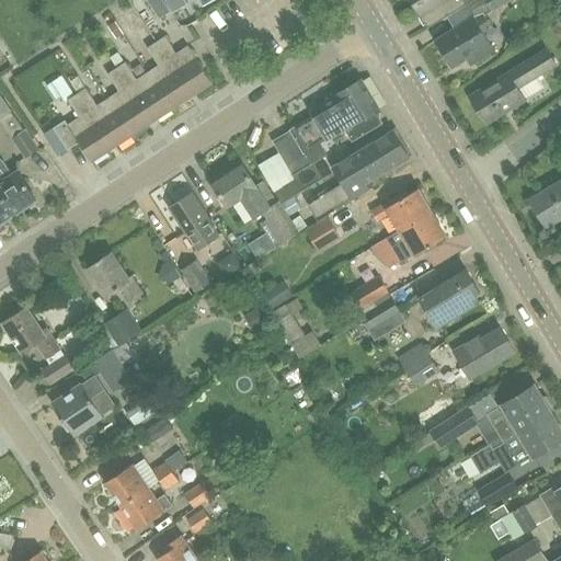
[(162,0),(146,0),(159,19),(171,11),(162,0)]
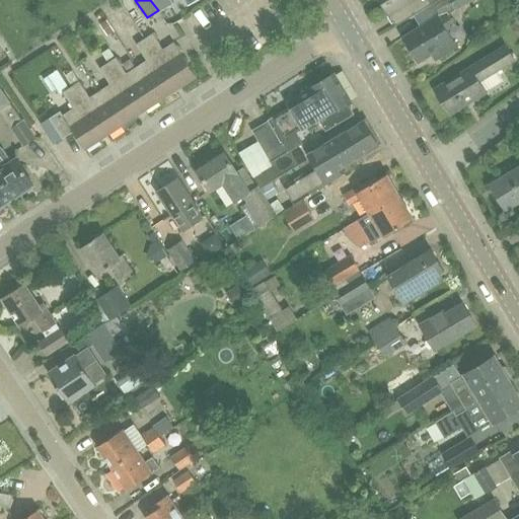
[(152,0),(159,11),(171,4),(169,0),(152,0)]
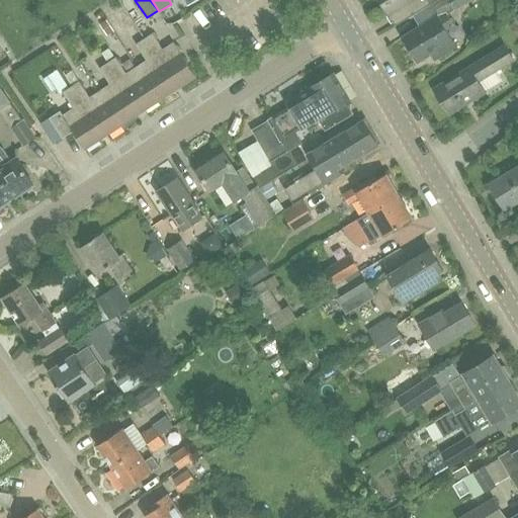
[(379,0),(396,25),(412,15),(437,0),(379,0)]
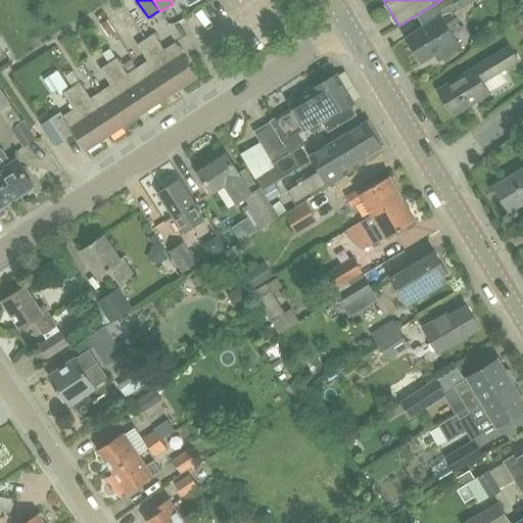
[(423,26),(406,37),(421,62),(435,53),(438,59),(460,46),(449,30),(458,25),(452,13),(474,0),(441,0),(416,15),(423,26)]
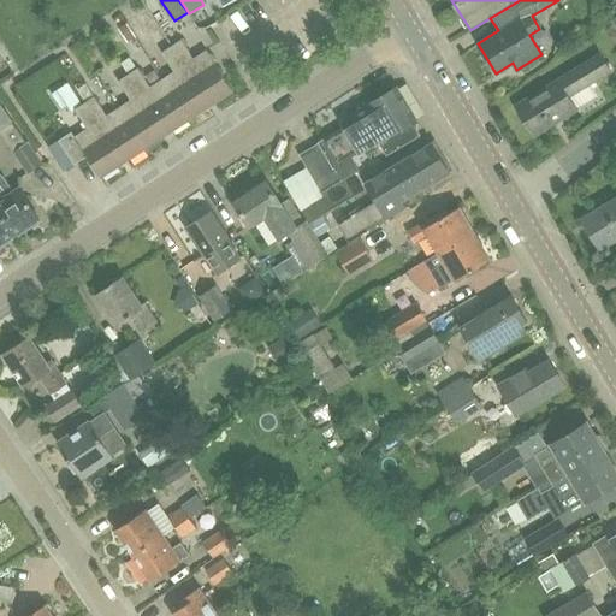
[(128,24),(119,30),(128,42),(135,36),(128,24)]
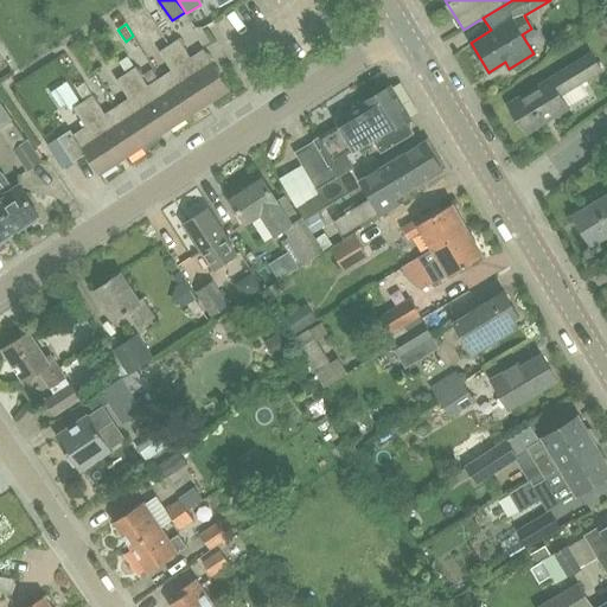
[(176,39),(166,45),(205,104),(227,90),(200,50),(189,58),(176,39)]
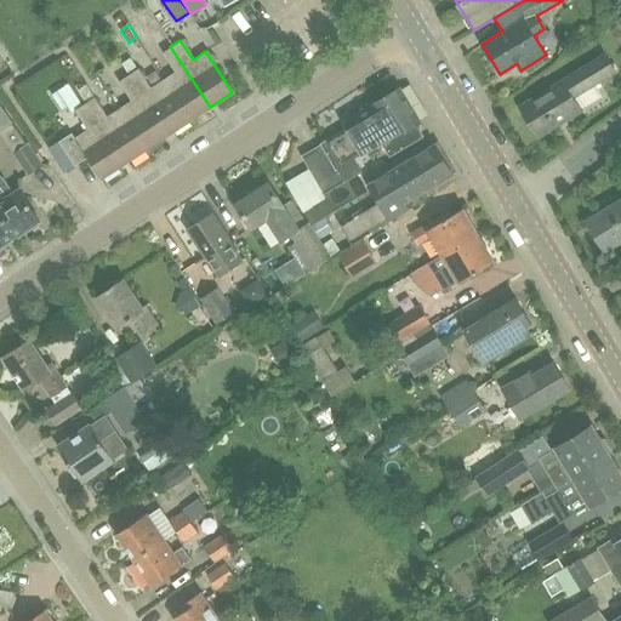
[(174,72),(161,80),(188,121),(210,107),(170,46),(161,52),(174,72)]
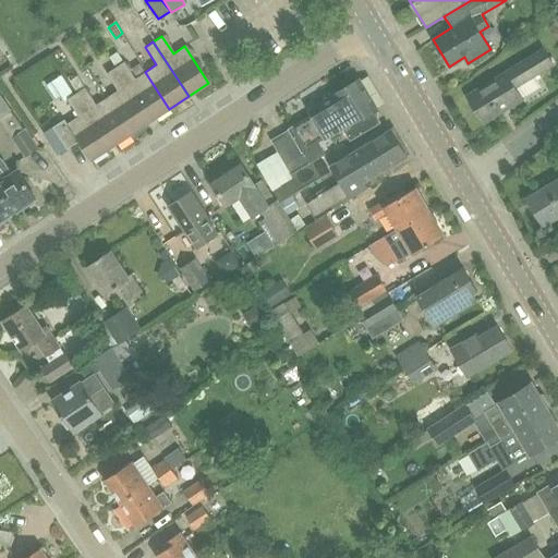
[(523,61),(469,95),(484,121),(521,98),(513,86),(532,75),(552,63),(543,49),(523,61)]
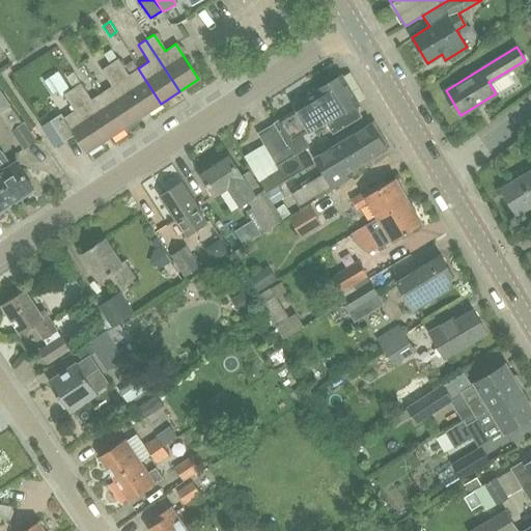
[(116,59),(108,64),(142,116),(161,104),(138,68),(127,76),(116,59)]
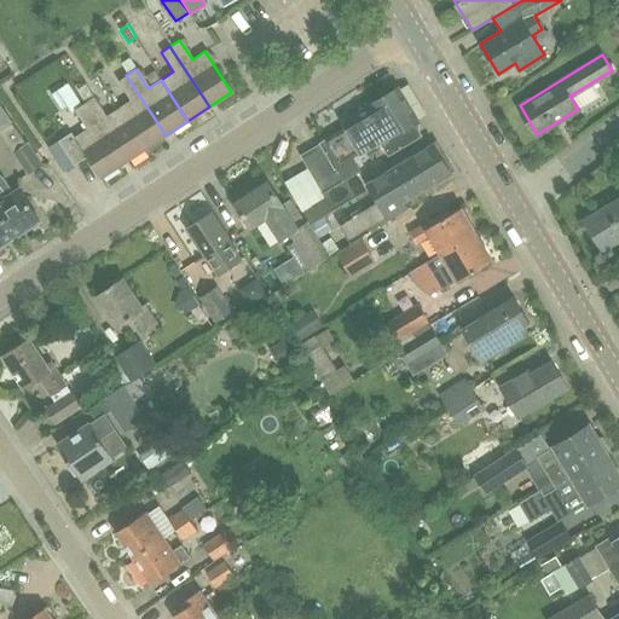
[(129,100),(116,109),(143,150),(166,136),(126,75),(116,81),(129,100)]
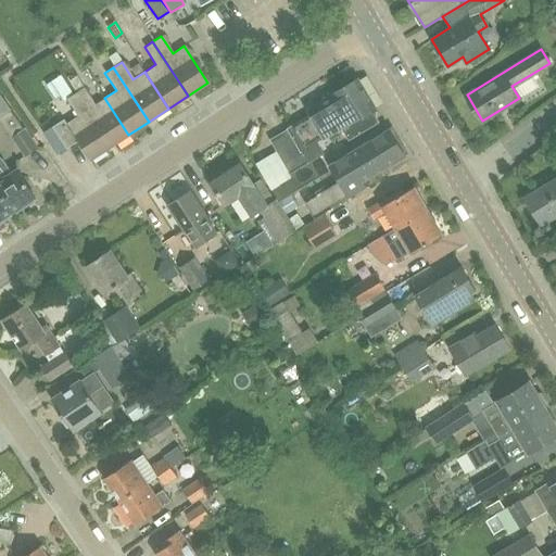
[(288,127),(268,139),(292,177),(272,190),(276,198),(278,200),(327,171),(317,156),(324,153),(317,141),(341,127),(346,137),(352,138),(379,122),(373,111),(377,109),(359,78),(332,93),(332,92),(306,108),(311,114),(288,127)]
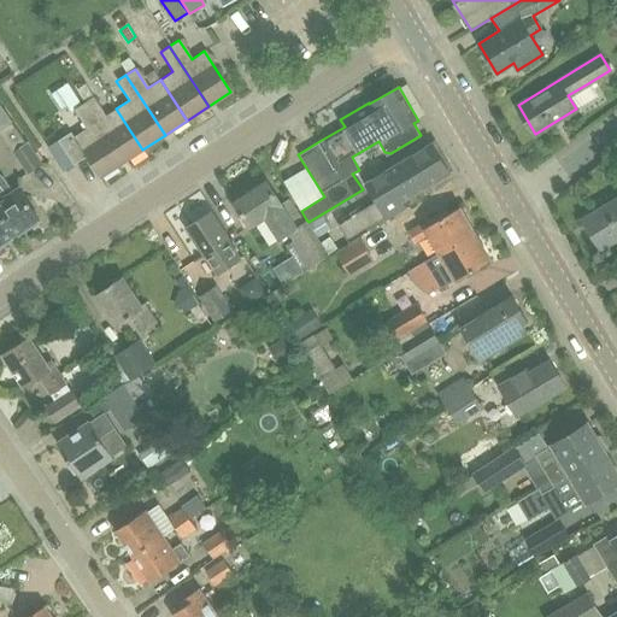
[(90,97),(81,104),(82,105),(121,164),(142,150),(116,109),(104,116),(90,97)]
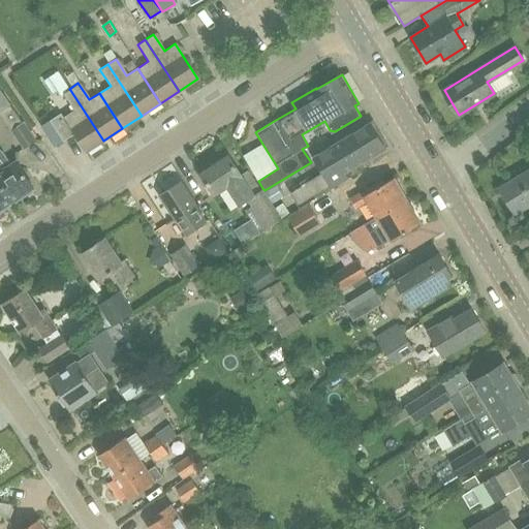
[(59,114),(50,120),(63,141),(73,134),(85,153),(103,141),(70,90),(69,89),(61,94),(62,95),(72,111),(62,118),(59,114)]
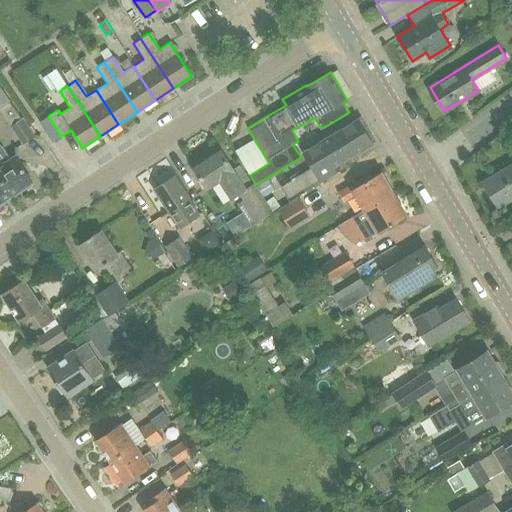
[(2,107),(0,108),(0,110),(11,126),(14,124),(21,118),(10,102),(2,107)]
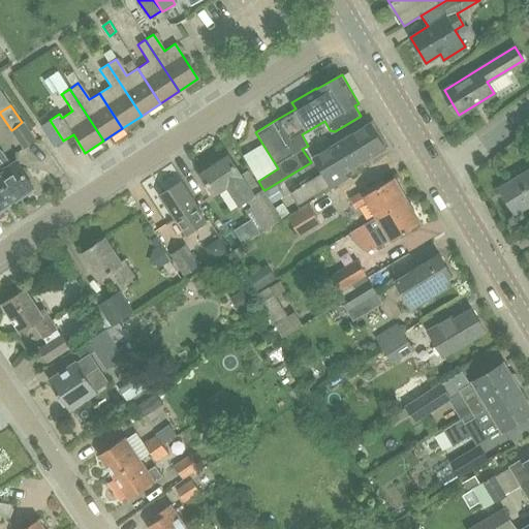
[(11,130),(10,130),(10,131),(24,149),(36,139),(37,139),(24,121),(23,121),(22,122),(14,128),(11,130)]
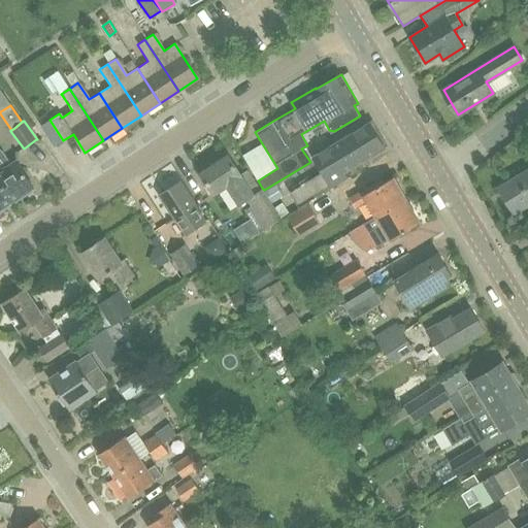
[(324,172),(290,192),(299,206),(370,163),(366,158),(382,149),(367,124),(340,139),(340,140),(314,157),(324,172)]
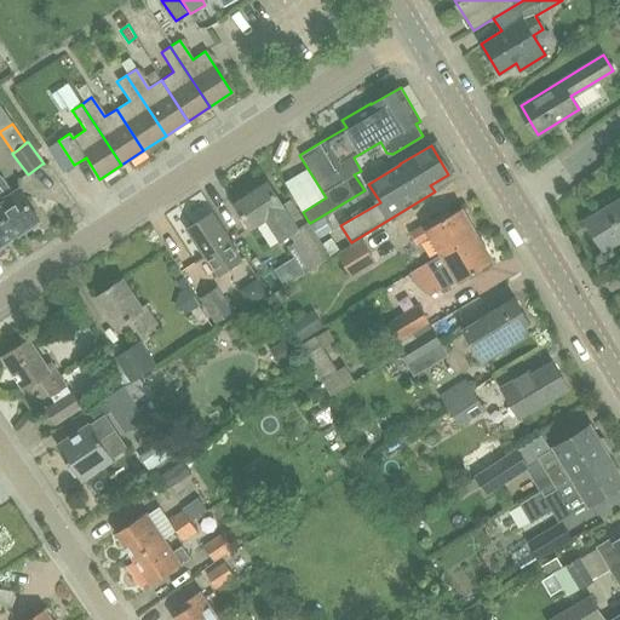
[(0,217),(12,236),(36,219),(17,190),(12,193),(3,177),(0,174),(0,217)]
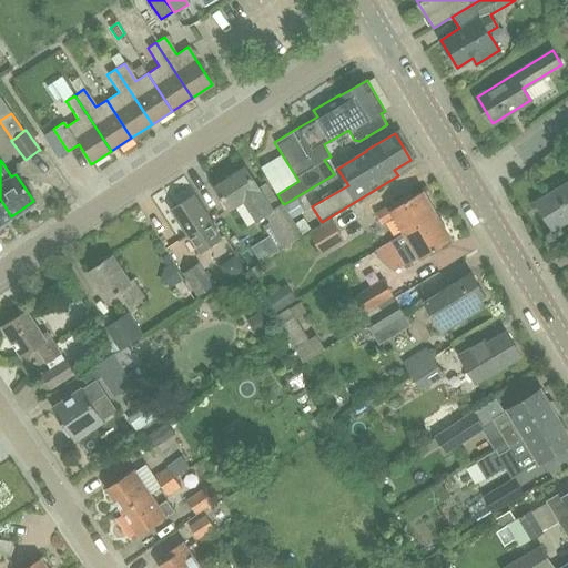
[(216,184),(214,185),(230,209),(244,200),(257,220),(260,217),(280,249),(304,234),(293,217),(285,206),(284,204),(282,202),(280,203),(266,183),(260,188),(245,165),(229,176),(224,173),(216,179),(216,184)]
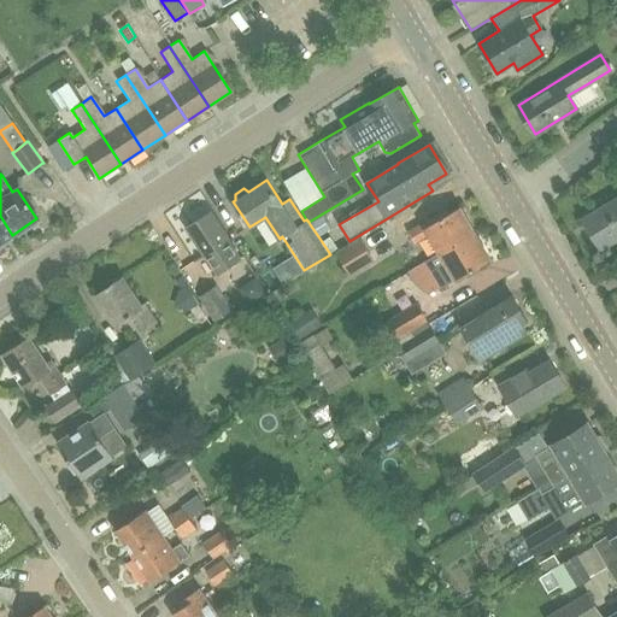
[(616,198),(582,218),(591,234),(589,236),(594,245),(597,245),(600,250),(616,239),(616,198)]
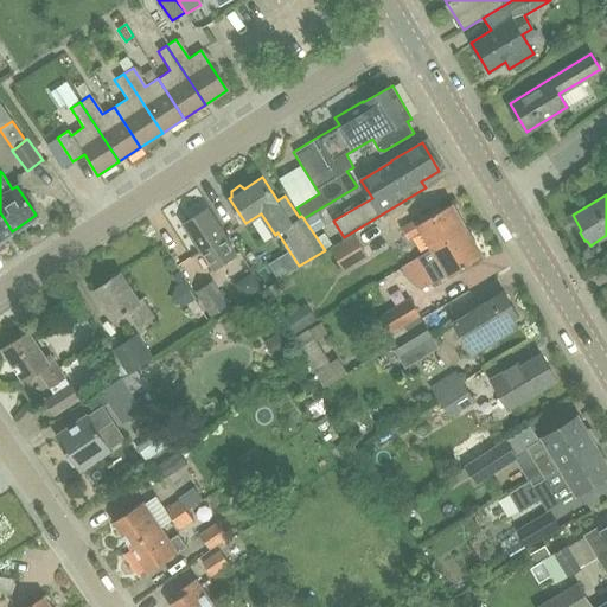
[(435,209),(402,229),(408,240),(422,231),(432,248),(432,249),(467,228),(452,203),(438,212),(435,209)]
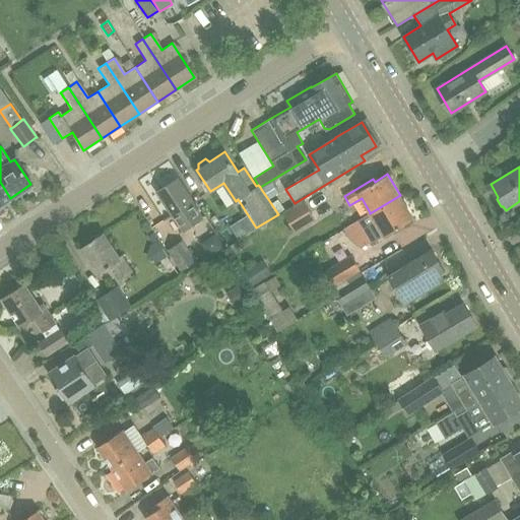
[(179,178),(156,192),(173,215),(183,231),(202,217),(193,202),(194,201),(179,178)]
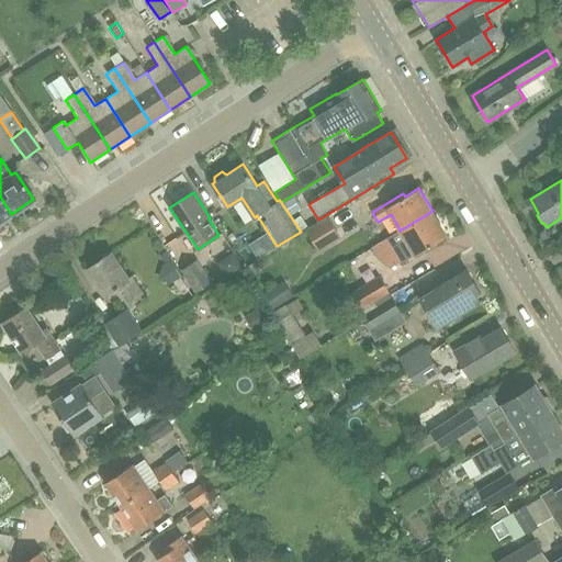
[(0,197),(0,224),(9,220),(7,216),(11,214),(0,197)]
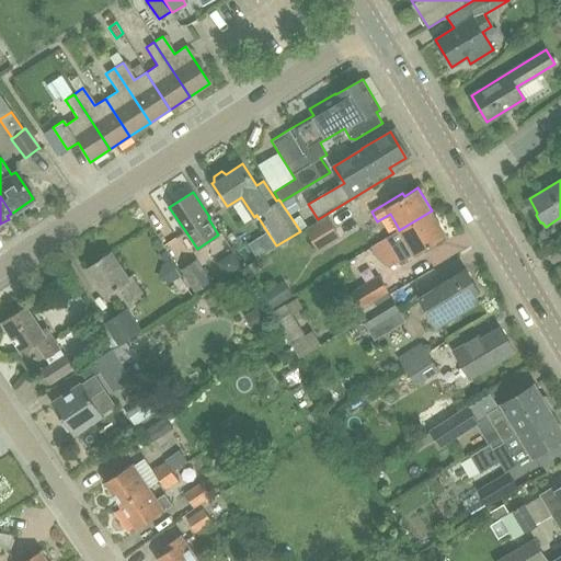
[(293,197),(282,204),(289,215),(299,209),(293,197)]
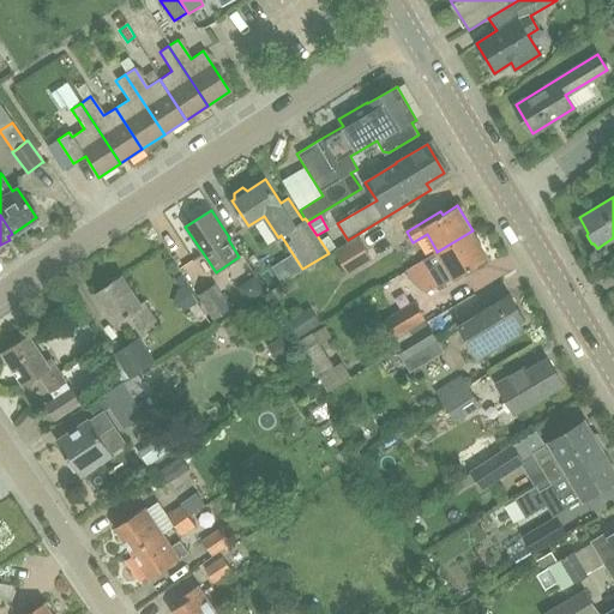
[(423,260),(407,272),(411,282),(426,293),(438,286),(439,287),(451,280),(488,258),(473,230),(437,252),(437,251),(434,252),(422,260),(423,260)]
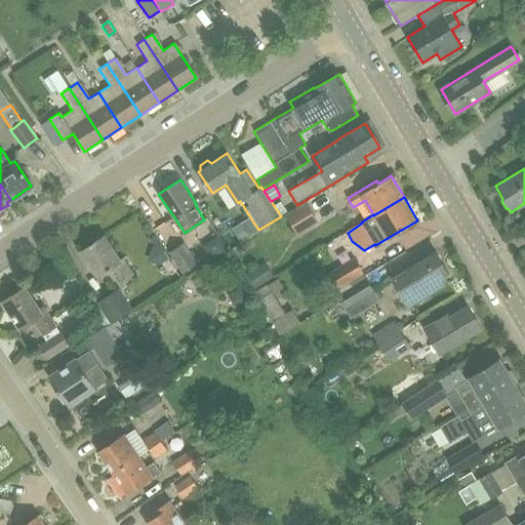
[(307,202),(286,215),(297,234),(312,226),(308,218),(314,214),(307,202)]
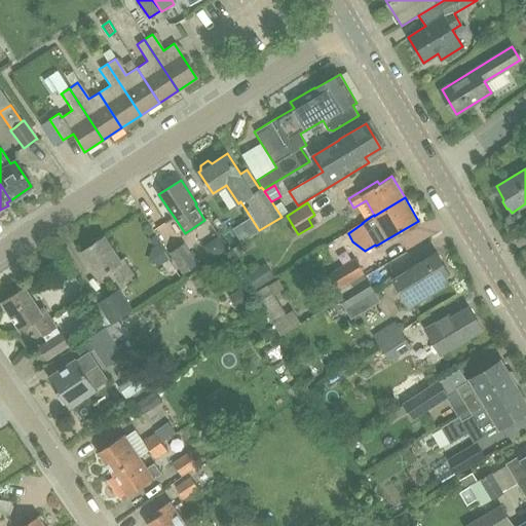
[(105,235),(81,250),(99,277),(114,268),(123,282),(135,274),(123,257),(120,259),(105,235)]
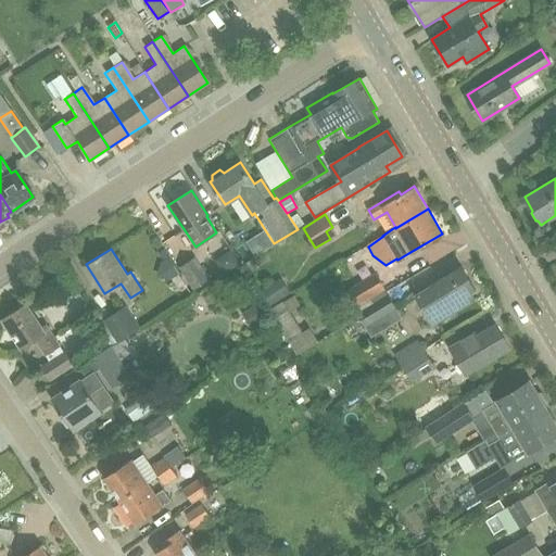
[(196,255),(178,267),(193,290),(210,279),(196,255)]
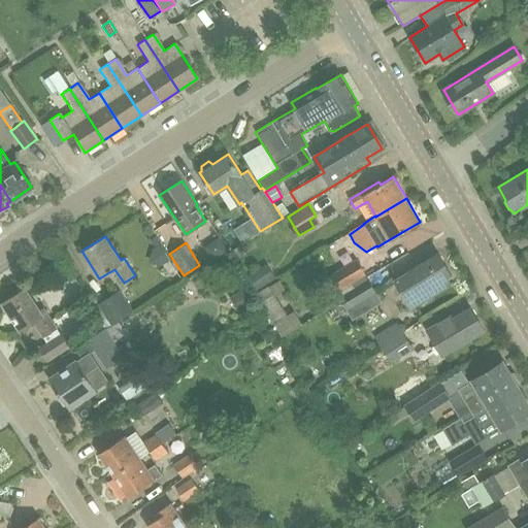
[(409,271),(396,281),(413,306),(428,297),(424,292),(452,274),(438,253),(409,270),(409,271)]
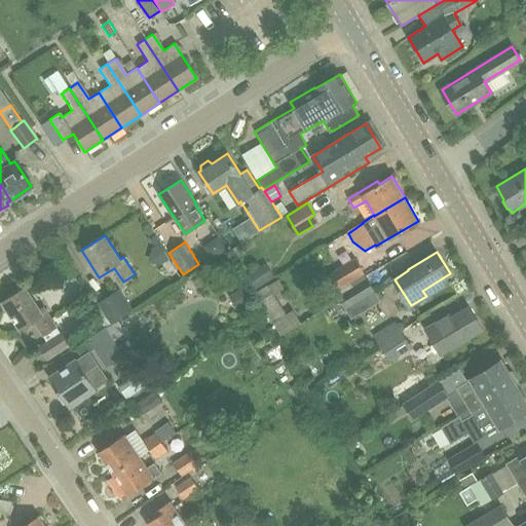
[(355,258),(326,275),(335,291),(365,273),(355,258)]
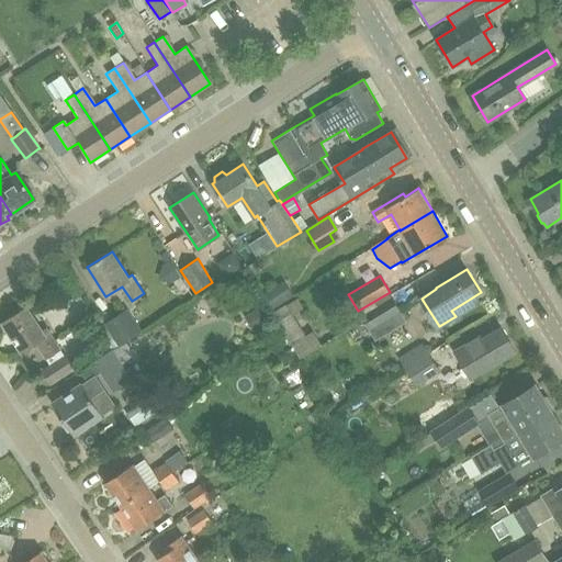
[(180,278),(172,282),(178,293),(187,288),(180,278)]
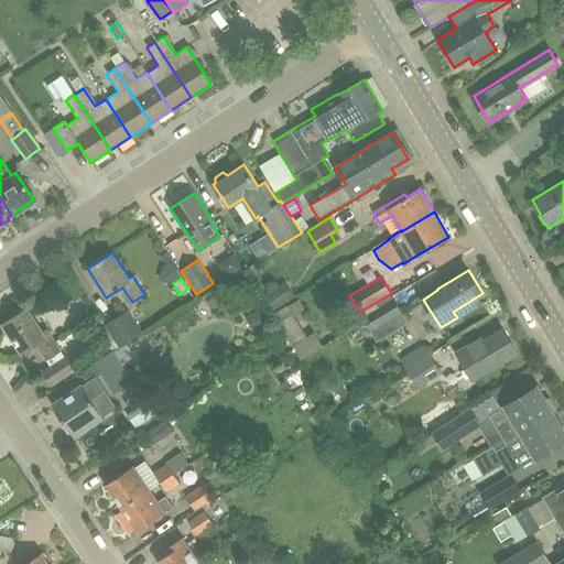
[(283,282),(263,295),(273,310),(293,296),(283,282)]
